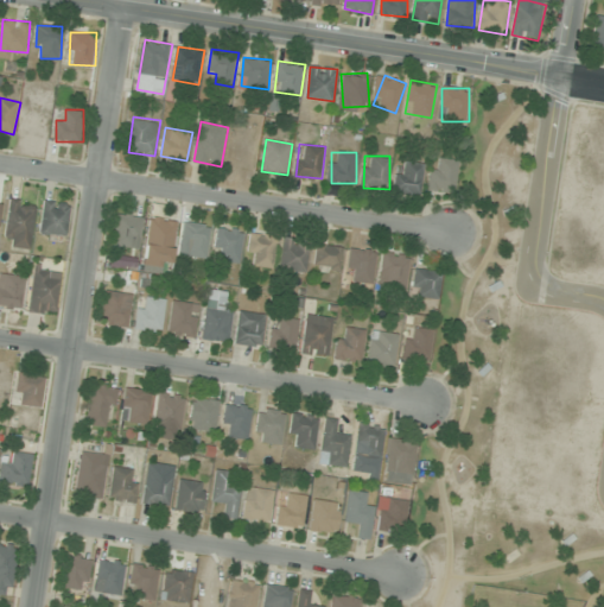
[(426,163),(400,160),(396,193),(423,195),(426,163)]
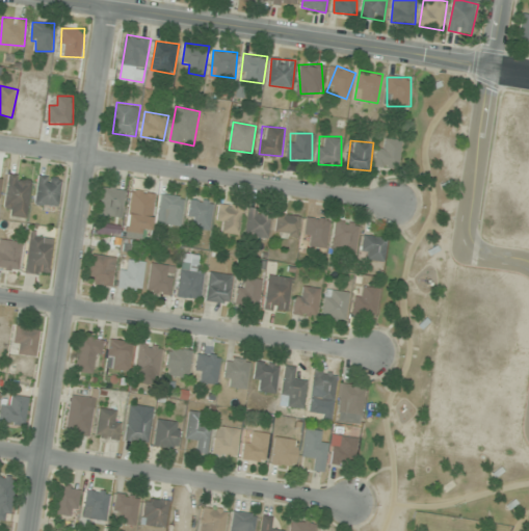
[(28,218),(32,177),(9,174),(5,215),(28,218)]
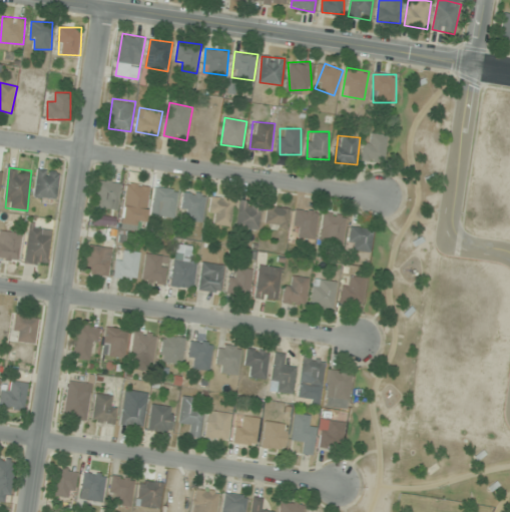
[(34,195),(56,199),(60,172),(39,168),(34,195)]
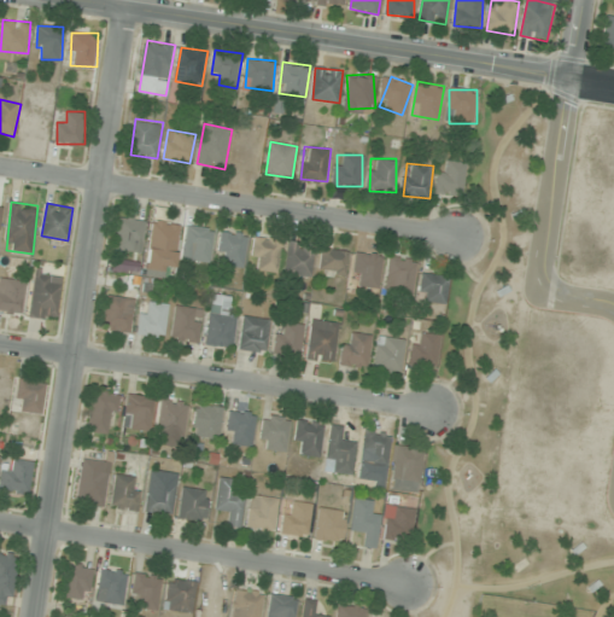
[(144,251),(145,217),(118,216),(117,250),(144,251)]
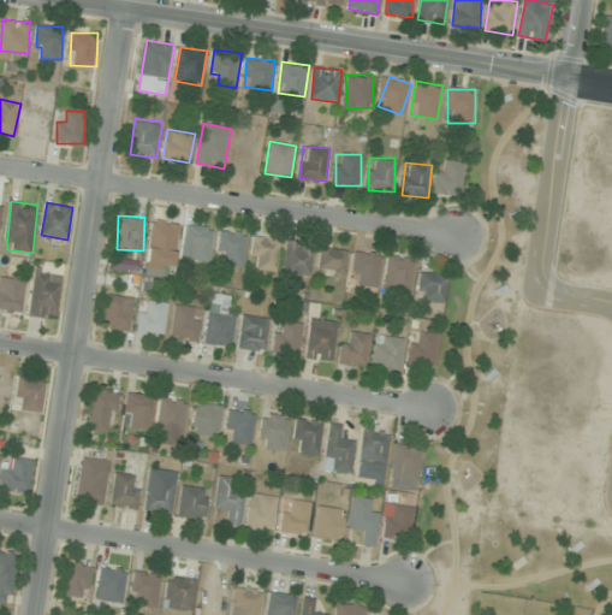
[(180,223),(154,220),(149,253),(177,255),(180,223)]
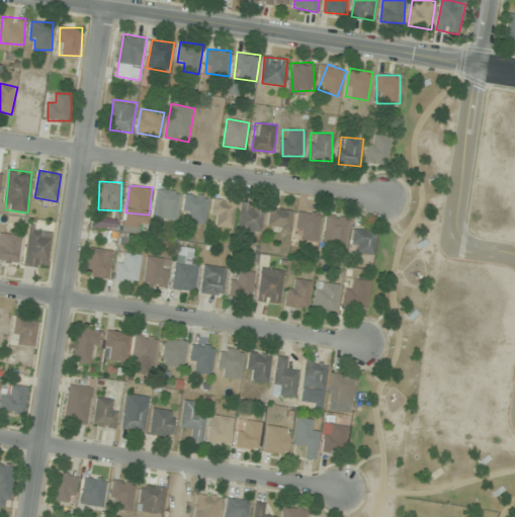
[(161,208),(160,217),(176,220),(181,192),(159,187),(155,206),(161,208)]
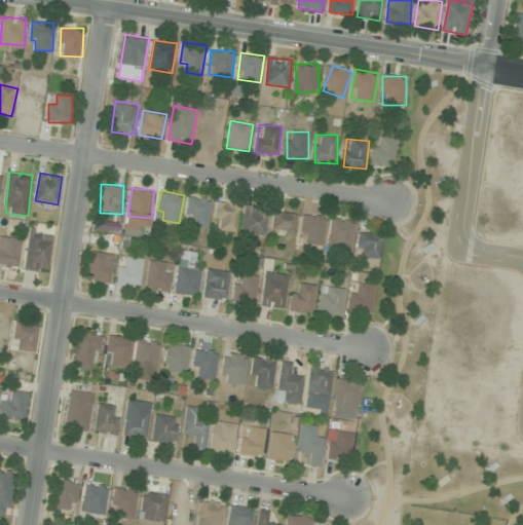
[(213,200),(189,196),(186,215),(195,216),(193,225),(209,227),(213,200)]
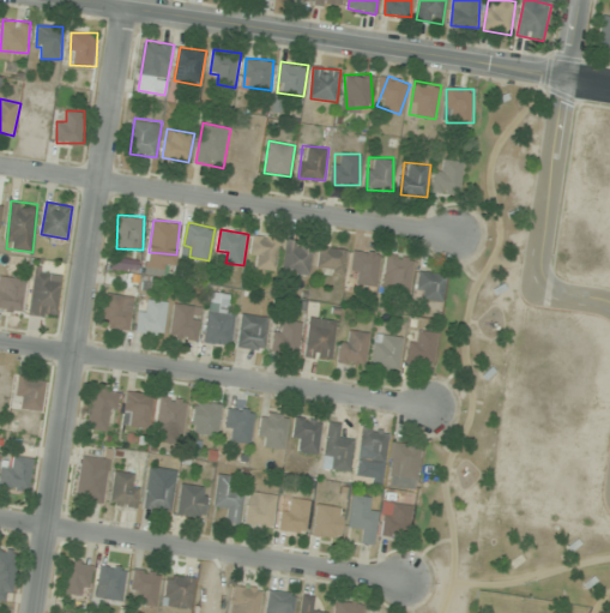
[(281,239),(254,235),(252,258),(258,259),(257,268),(277,270),(281,239)]
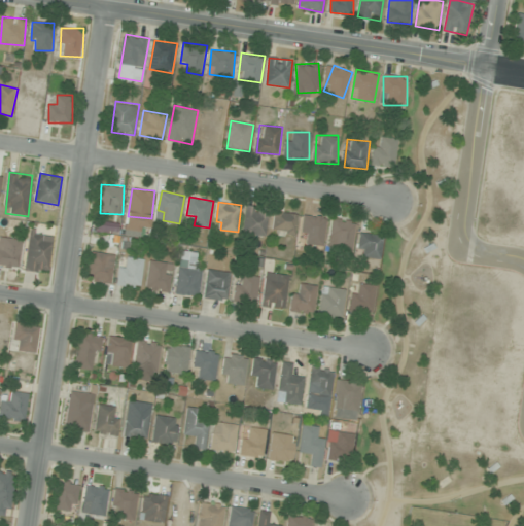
[(267,235),(269,207),(246,206),(244,234),(267,235)]
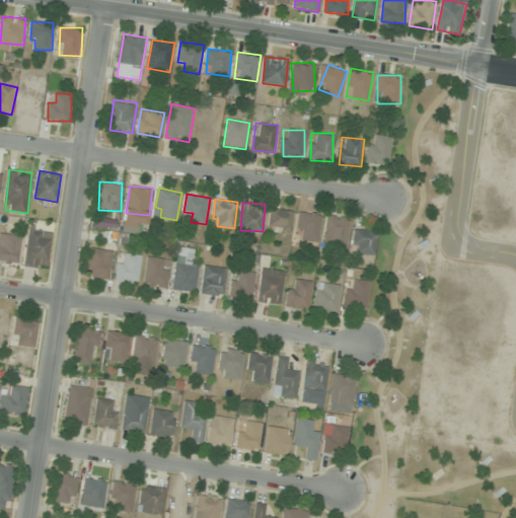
[(294,211),(272,208),(269,229),(291,232),(294,211)]
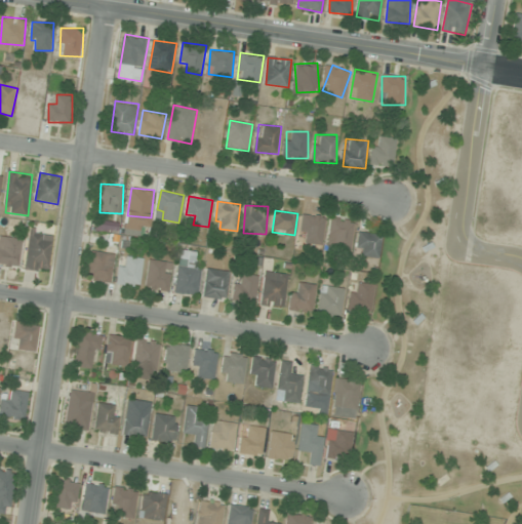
[(323,244),(326,216),(304,214),(300,242),(323,244)]
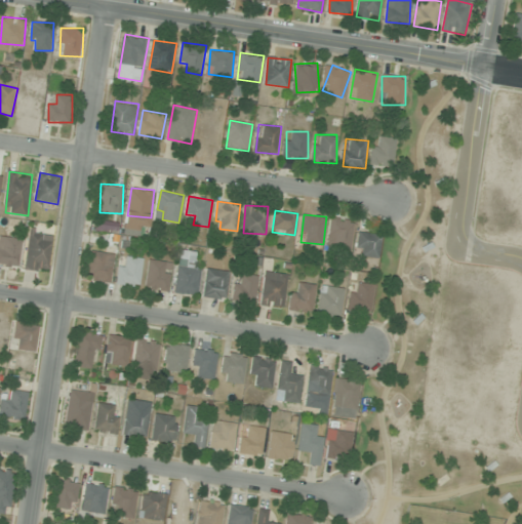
[(356,220),(333,217),(329,245),(352,248),(356,220)]
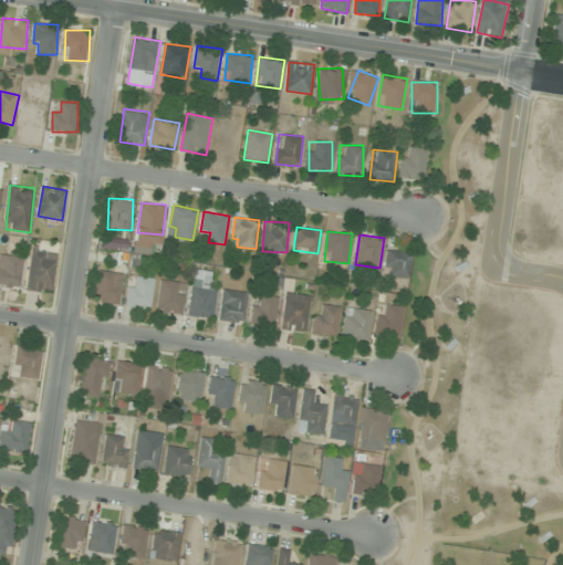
[(27,291),(52,294),(59,252),(33,248),(27,291)]
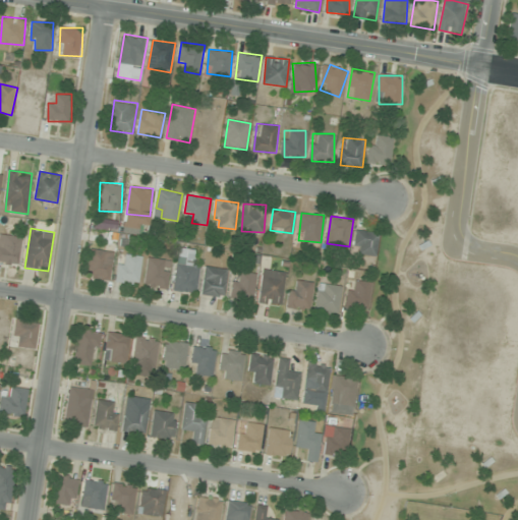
[(379,253),(379,230),(356,230),(356,253),(379,253)]
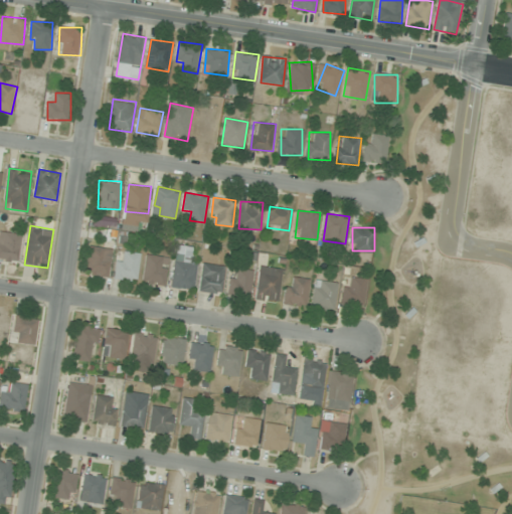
[(0,260),(19,262),(22,232),(0,230),(0,260)]
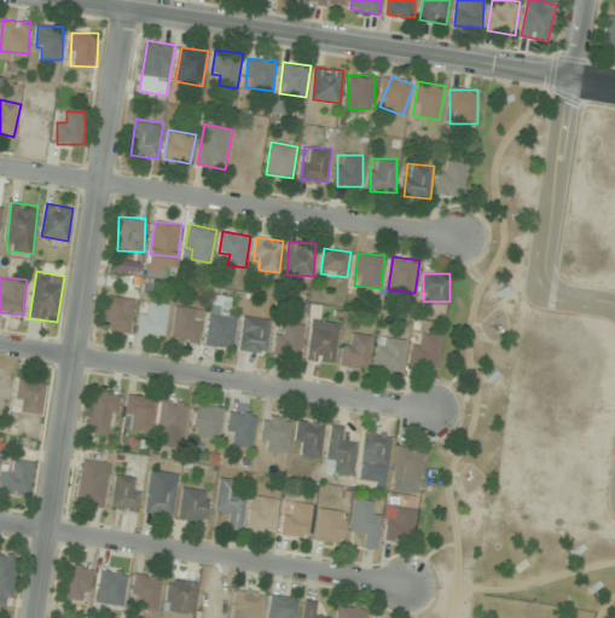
[(129,333),(137,300),(109,294),(103,328),(129,333)]
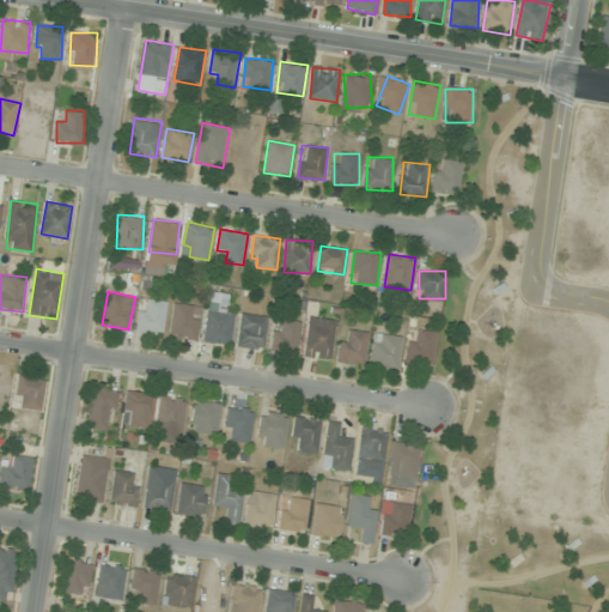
[(229,343),(232,294),(209,291),(205,341),(229,343)]
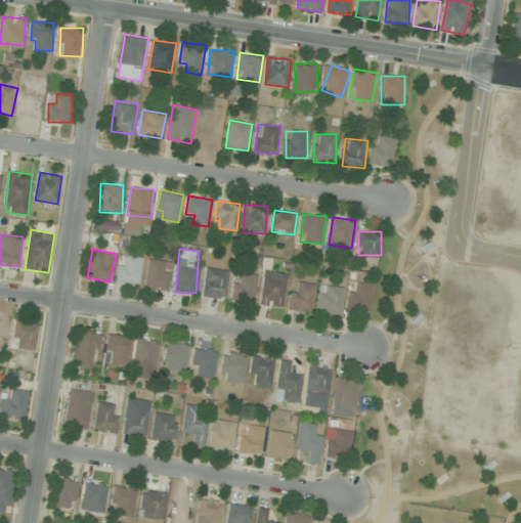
[(141,257),(119,257),(119,284),(141,284),(141,257)]
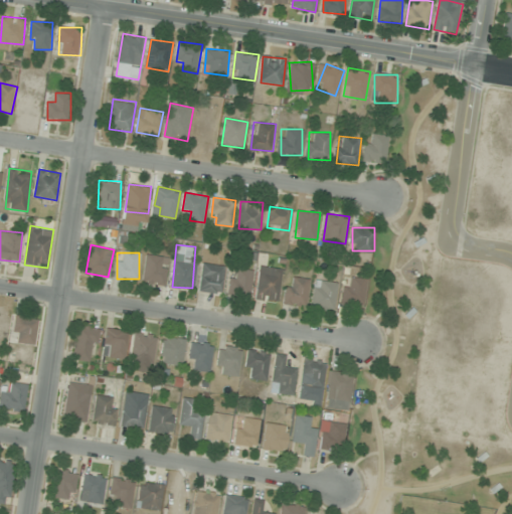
[(143,282),(165,285),(168,258),(146,254),(143,282)]
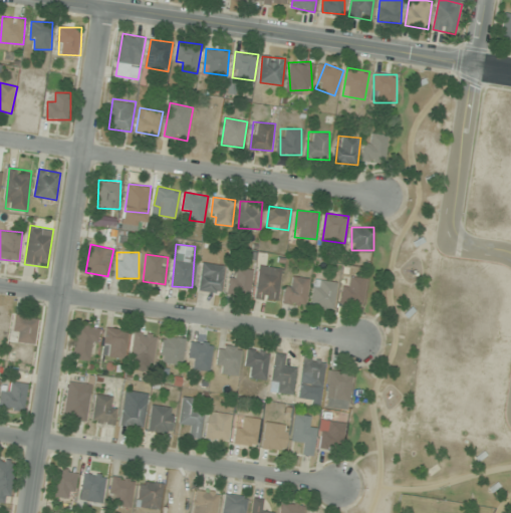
[(199,290),(222,292),(225,265),(202,263),(199,290)]
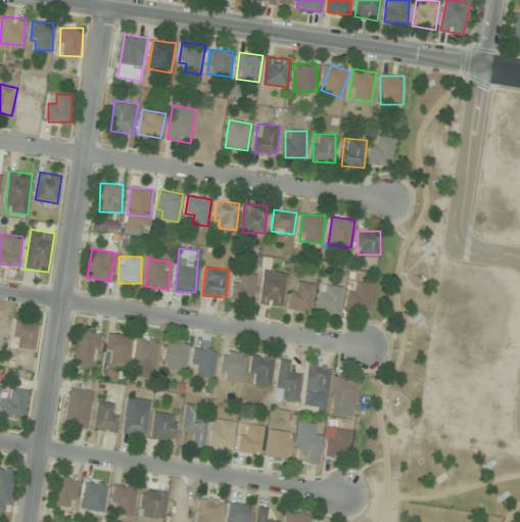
[(287,272),(265,269),(261,303),(283,306),(287,272)]
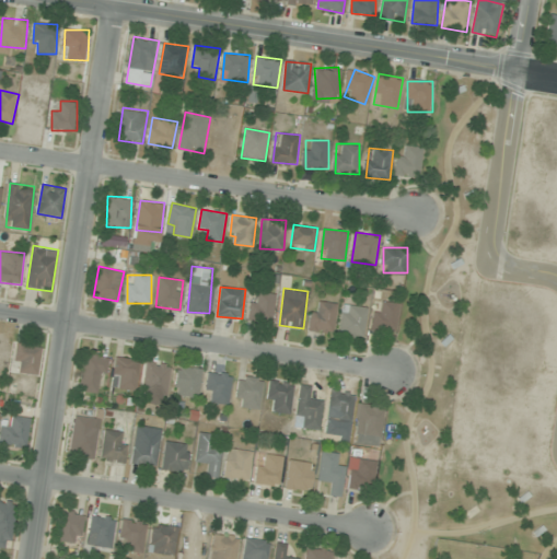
[(276,294),(253,291),(248,318),(271,323),(276,294)]
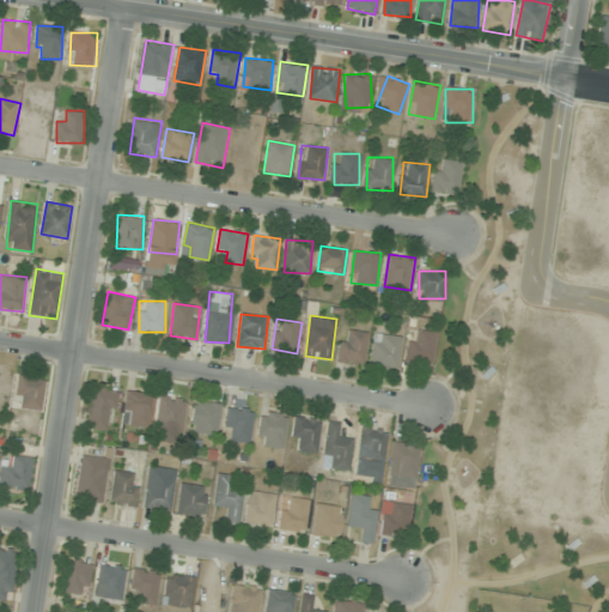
[(370,333),(345,328),(338,361),(363,367),(370,333)]
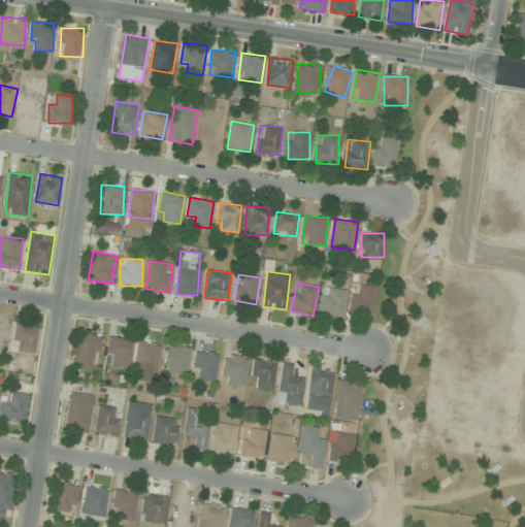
[(374,313),(378,286),(355,284),(352,310),(374,313)]
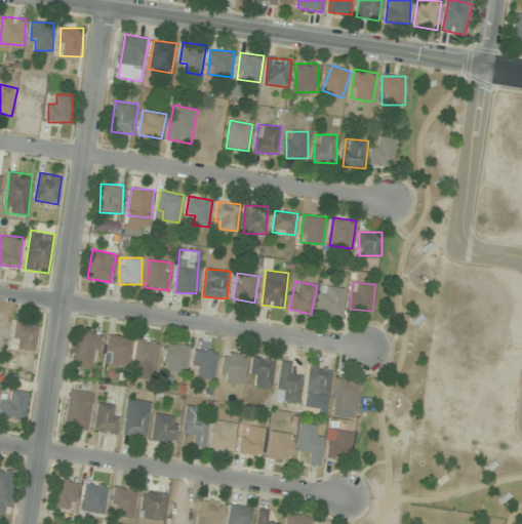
[(346,289),(323,285),(318,312),(340,316),(346,289)]
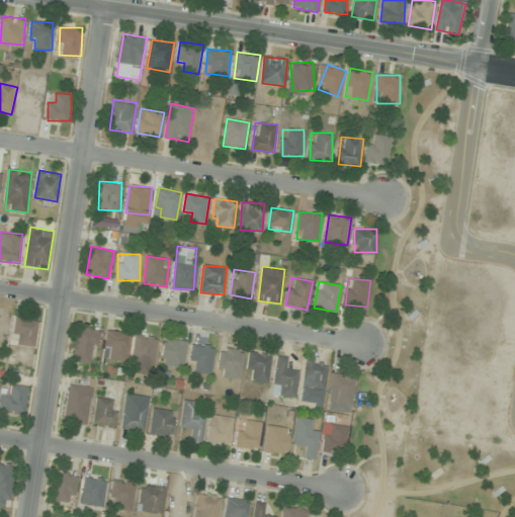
[(39,321),(17,316),(12,342),(34,347),(39,321)]
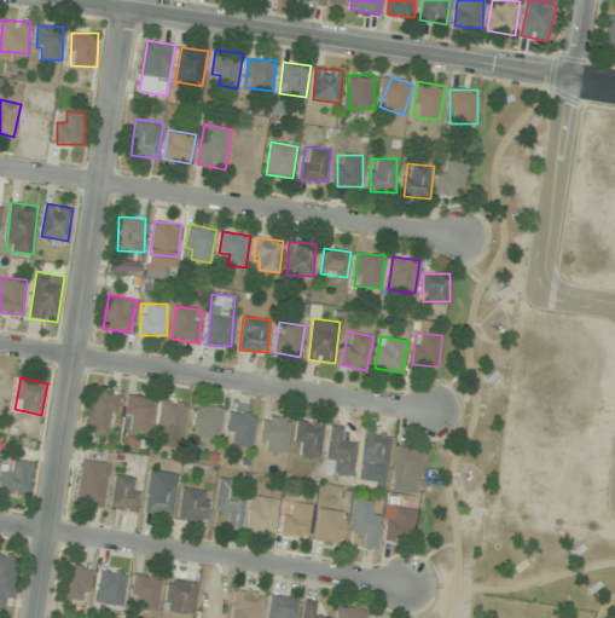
[(116,426),(120,394),(94,392),(91,423),(116,426)]
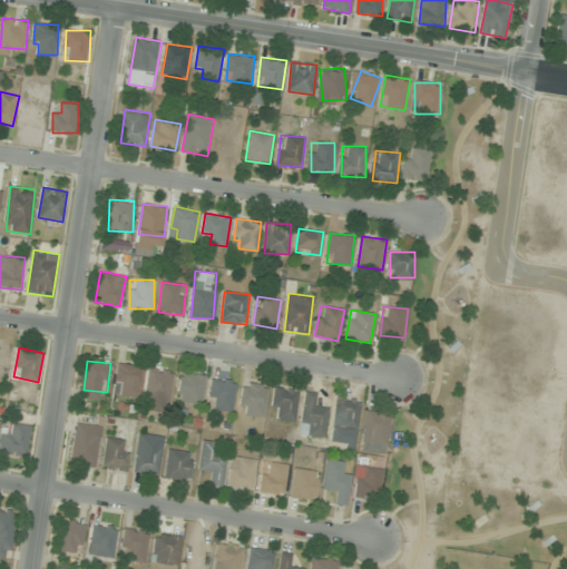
[(114,394),(139,398),(143,366),(117,364),(114,394)]
